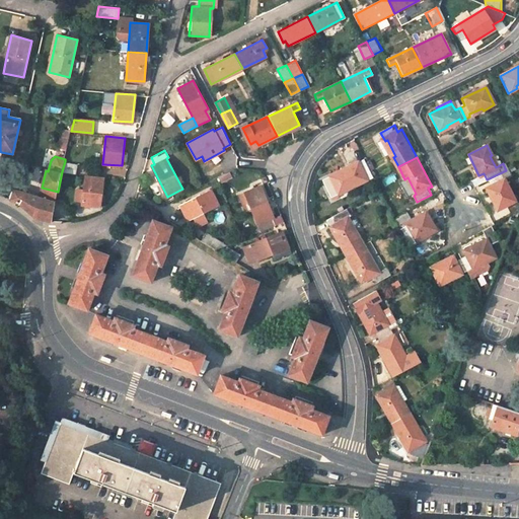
[(363,159),(321,180),(330,198),(338,195),(337,192),(351,184),(352,187),(372,176),(363,159)]
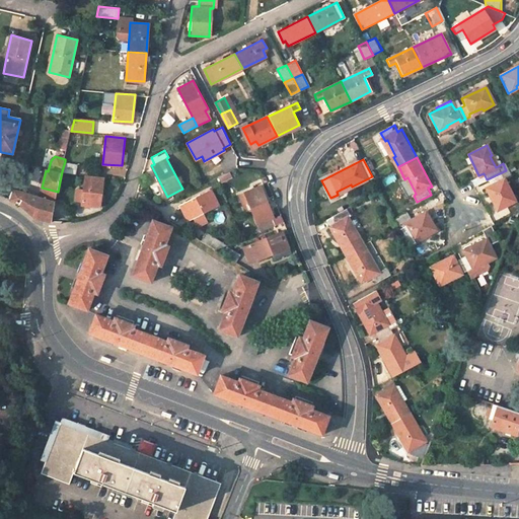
[(76,173),(79,163),(65,161),(62,171),(76,173)]
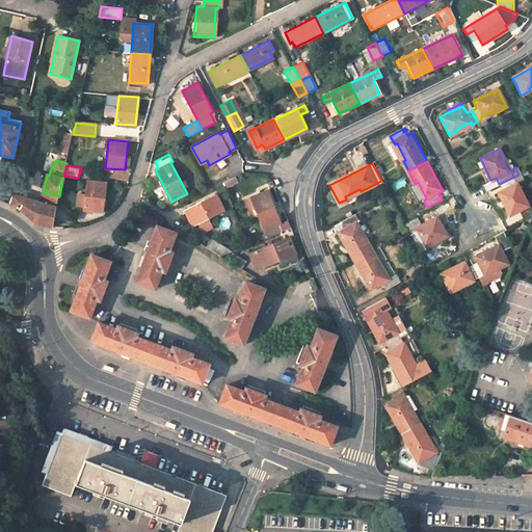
[(497,192),(508,215),(527,206),(523,195),(520,196),(514,184),(522,181),(519,175),(499,184),(502,190),(497,192)]
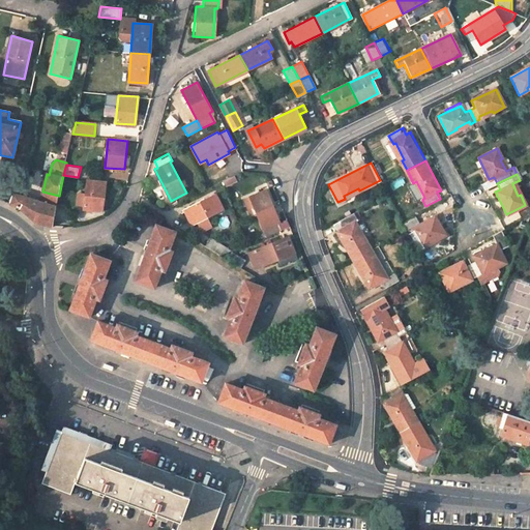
[(106,182),(86,180),(83,209),(101,211),(106,182)]
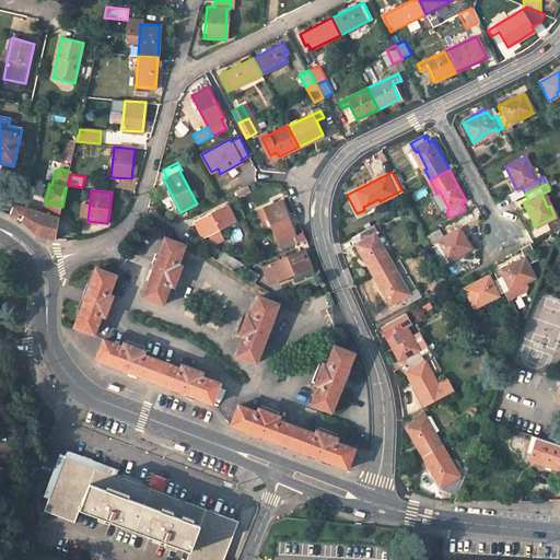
[(265,207),(282,249),(305,240),(302,233),(295,235),(281,200),(265,207)]
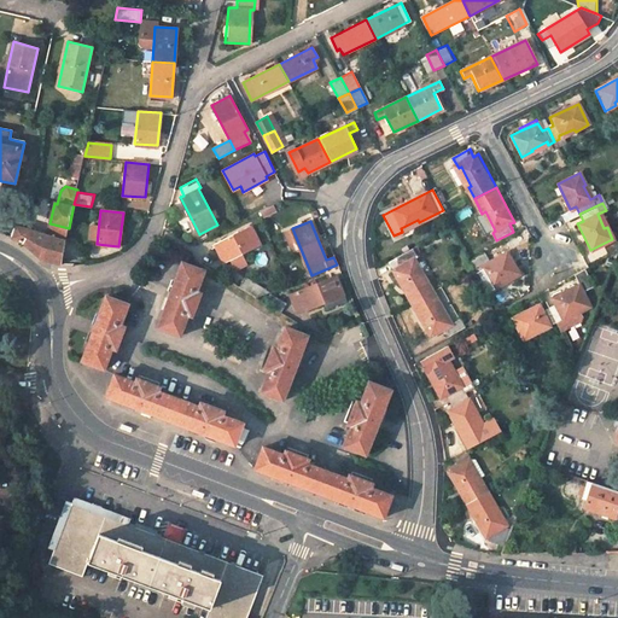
[(50,223),(46,237),(17,227),(12,237),(21,240),(33,250),(45,261),(60,264),(69,228),(50,223)]
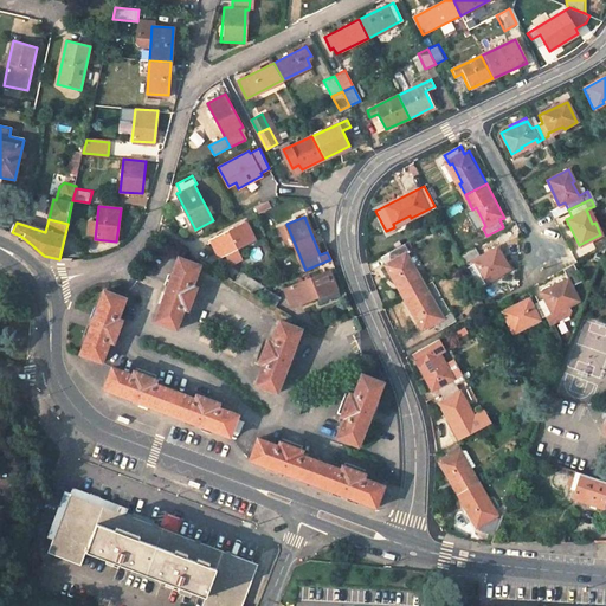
[(210,239),(219,258),(225,255),(238,249),(255,240),(246,221),(210,239)]
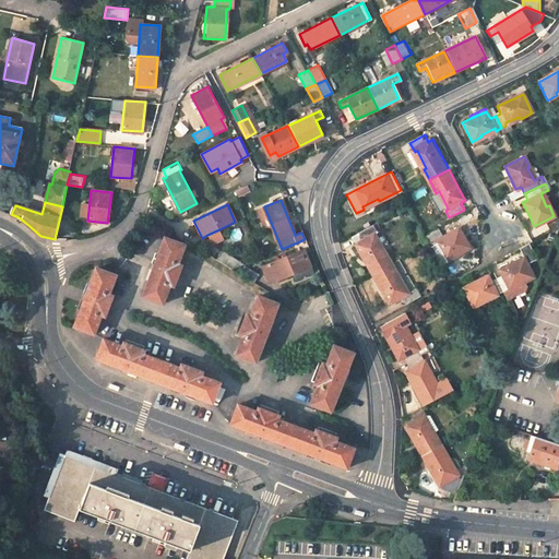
[(367,227),(351,236),(371,274),(391,263),(384,250),(381,252),(367,227)]
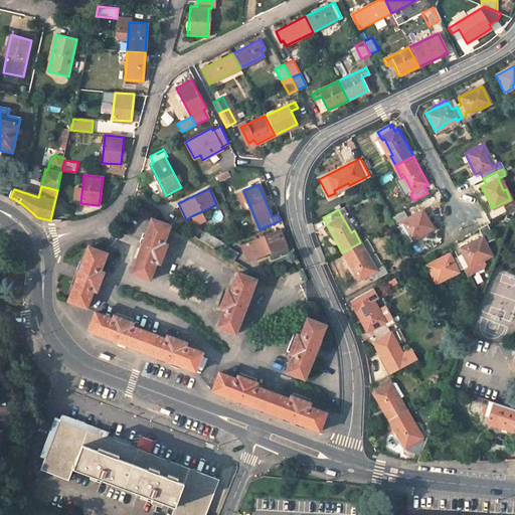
[(404,210),(391,216),(394,221),(399,218),(408,236),(419,231),(420,232),(432,227),(422,209),(407,216),(404,210)]
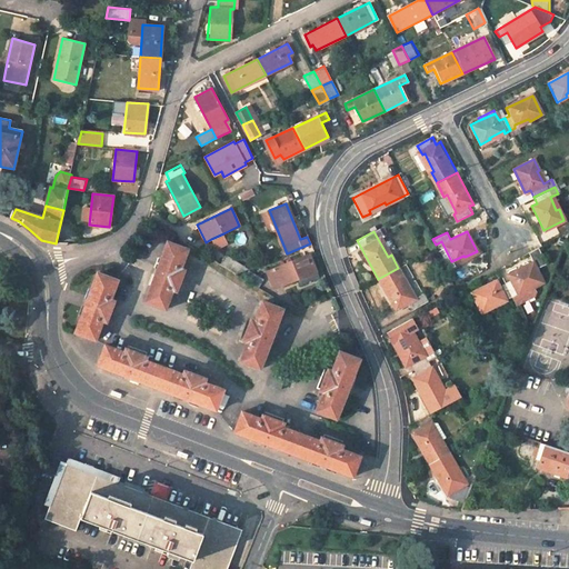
[(227,242),(223,233),(211,239),(216,248),(227,242)]
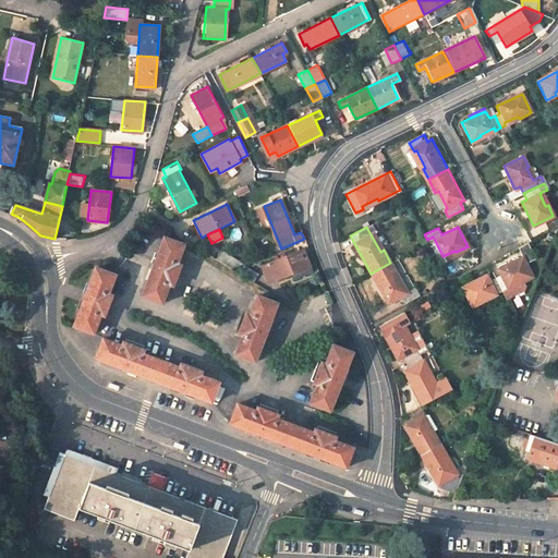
[(181,245),(164,238),(141,295),(160,302),(167,283),(170,284),(179,264),(176,263),(181,245)]
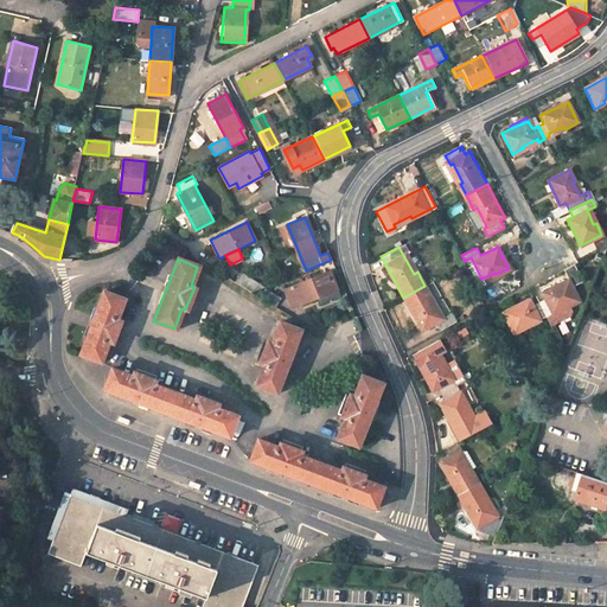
[(240,270),(234,281),(253,293),(266,287),(240,270)]
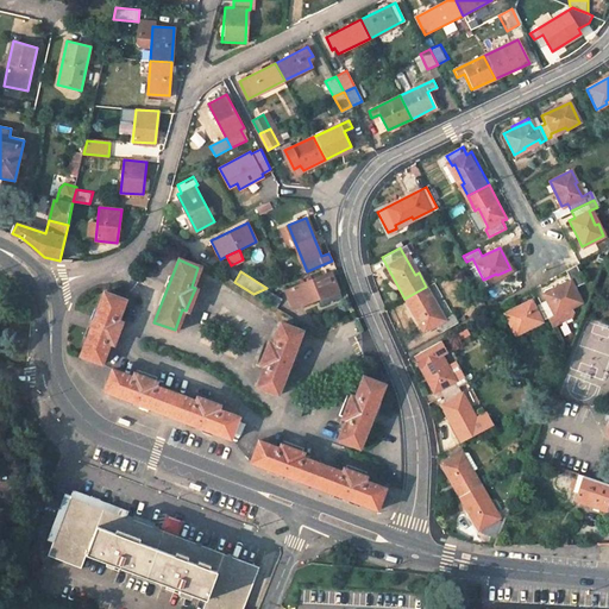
[(339,292),(331,271),(287,289),(294,309),(339,292)]
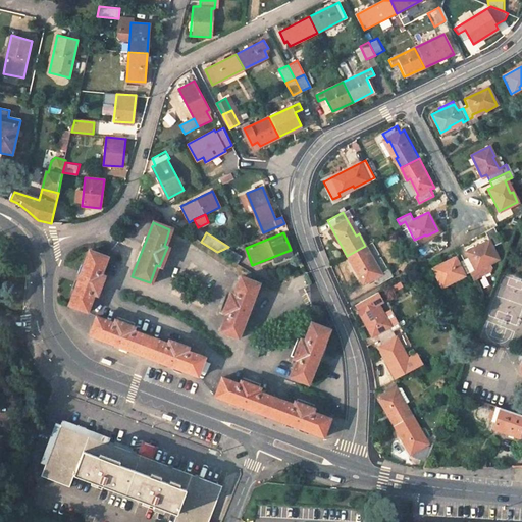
[(469,257),(463,259),(469,272),(473,279),(489,270),(491,267),(488,263),(499,258),(488,241),(467,252),(469,257)]
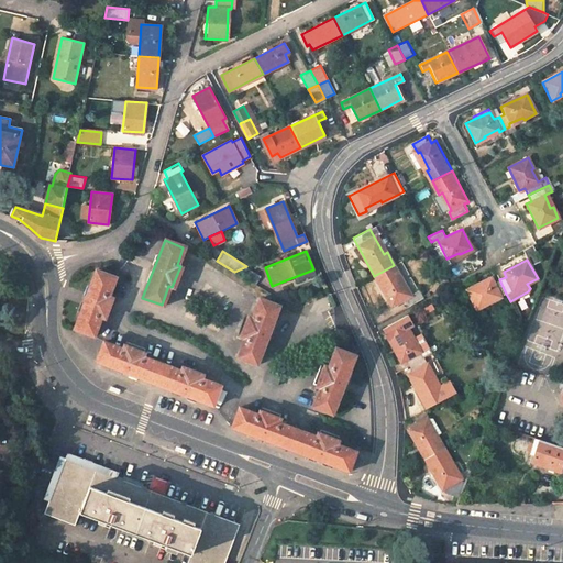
[(374,276),(392,307),(401,300),(406,308),(422,299),(421,296),(419,291),(408,297),(399,279),(401,278),(394,265),(374,276)]
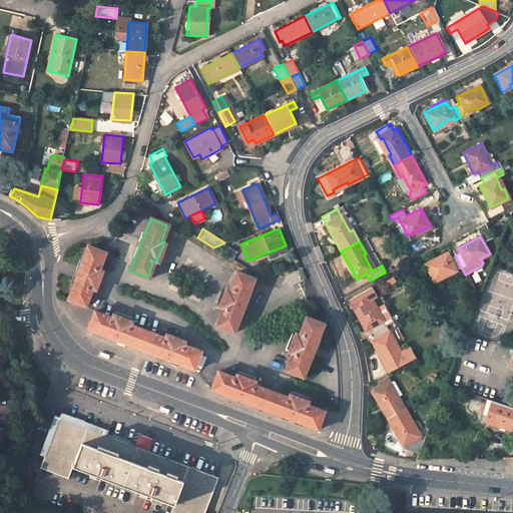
[(238,251),(224,243),(220,250),(233,260),(238,251)]
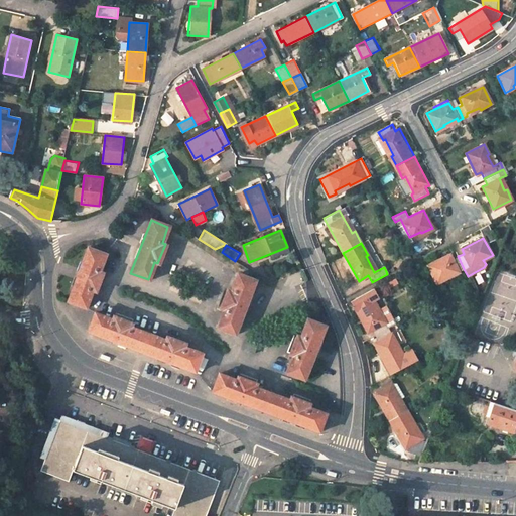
[(106,256),(88,249),(78,275),(68,302),(86,308),(93,290),(96,291),(103,273),(100,272),(106,256)]
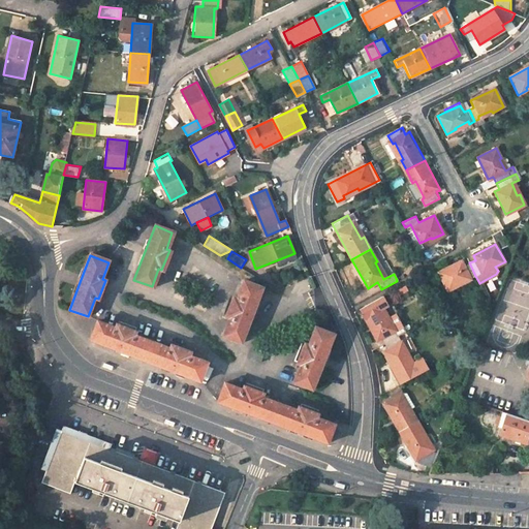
[(475,276),(469,262),(461,267),(459,262),(438,273),(447,291),(458,285),(458,284),(468,278),(468,280),(475,276)]
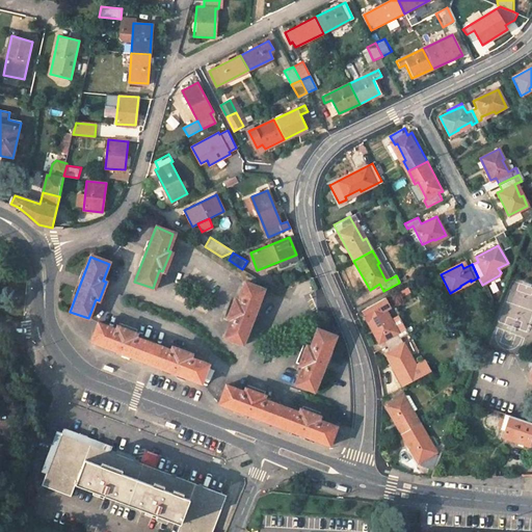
[(254,317),(266,289),(245,281),(238,298),(235,296),(227,317),(231,319),(222,337),(242,345),(254,317)]
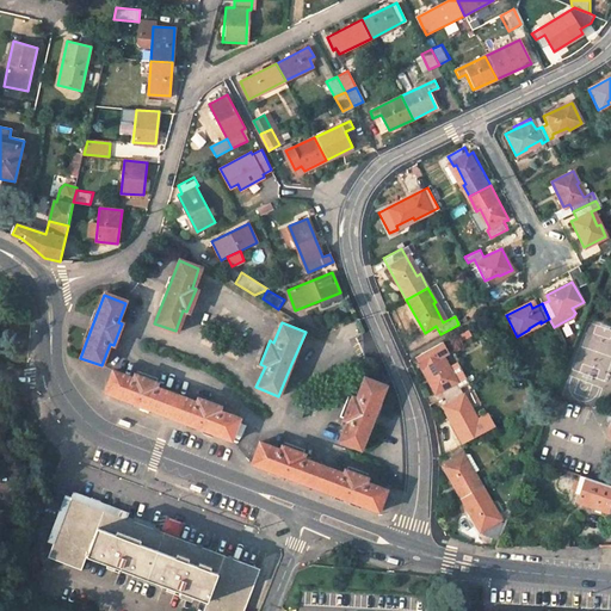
[(469,386),(457,364),(449,369),(443,356),(448,353),(442,341),(415,356),(436,394),(443,390),(446,397),(462,389),(469,386)]
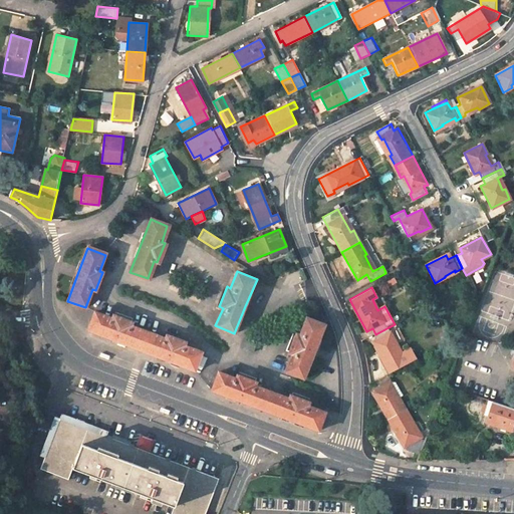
[(132,321),(112,314),(111,317),(94,311),(87,329),(114,339),(141,350),(149,331),(131,325),(132,321)]
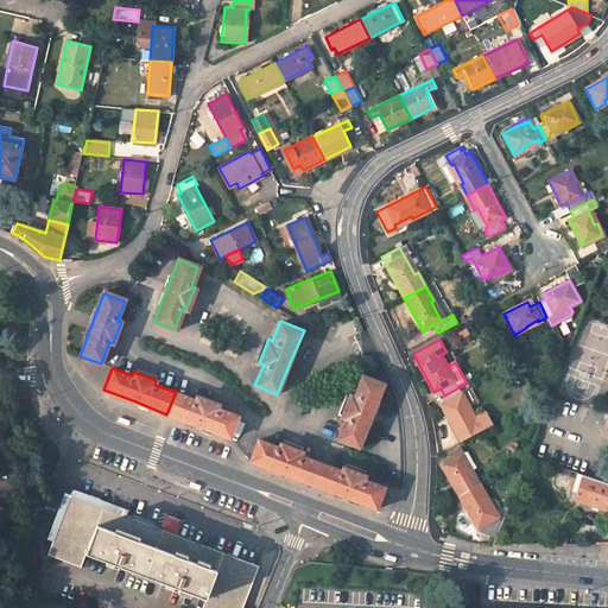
[(384,385),(362,377),(354,398),(352,397),(342,420),(347,423),(339,443),(360,450),(373,412),(384,385)]
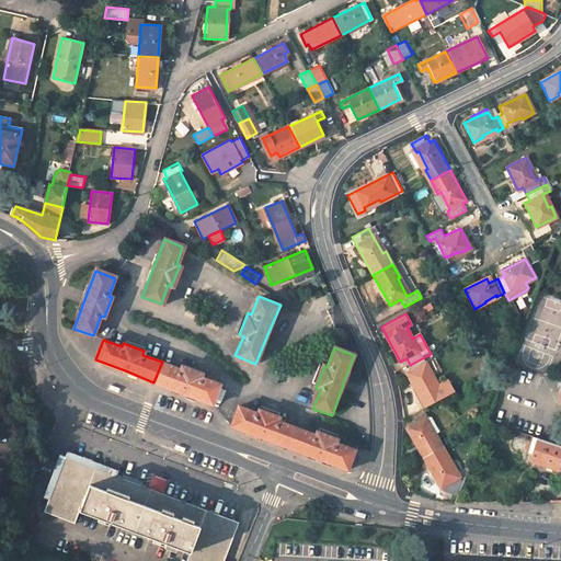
[(432,379),(425,365),(427,363),(424,357),(410,365),(409,365),(412,370),(407,373),(424,409),(437,402),(432,391),(439,387),(435,378),(432,379)]
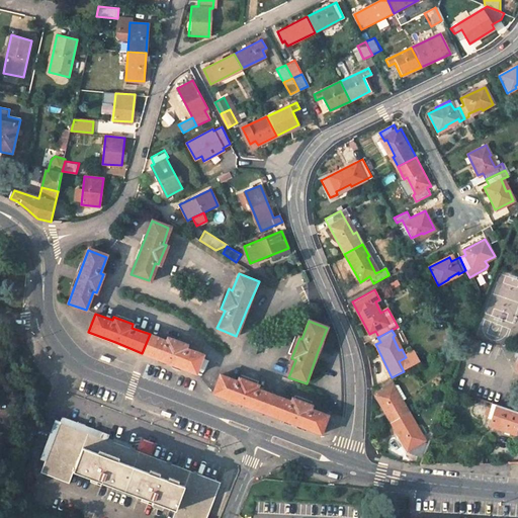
[(166,341),(150,334),(142,353),(169,363),(195,373),(202,355),(185,348),(186,344),(167,337),(166,341)]
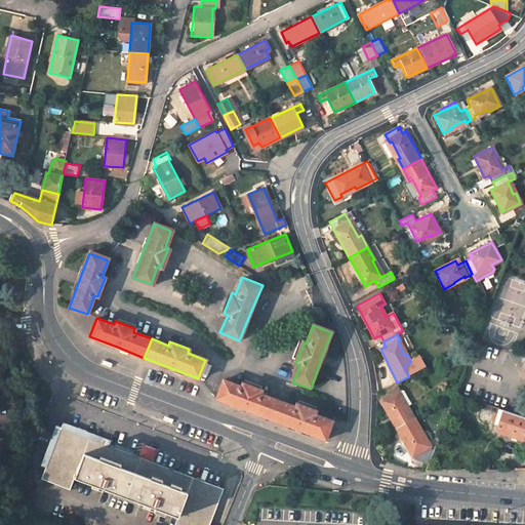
[(260,353),(249,348),(246,356),(257,361),(260,353)]
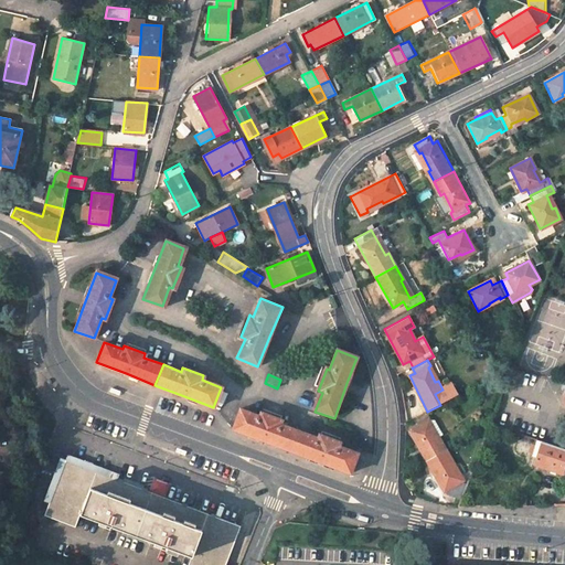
[(262,439),(292,451),(300,430),(281,424),(284,419),(262,412),(259,415),(243,408),(235,428),(262,439)]
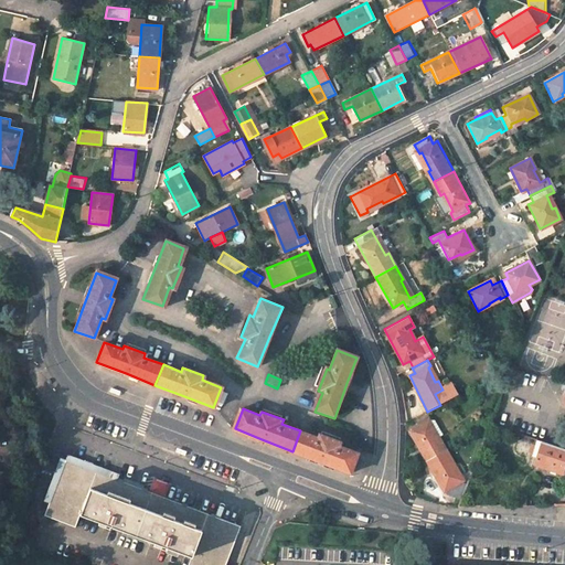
[(435,429),(432,430),(426,422),(409,430),(427,461),(447,450),(435,429)]
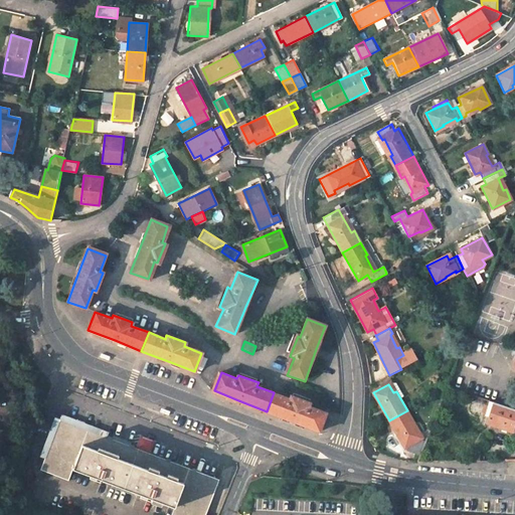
[(290,398),(274,392),(267,411),(293,421),(320,432),(327,412),(310,406),(311,403),(292,395),(290,398)]
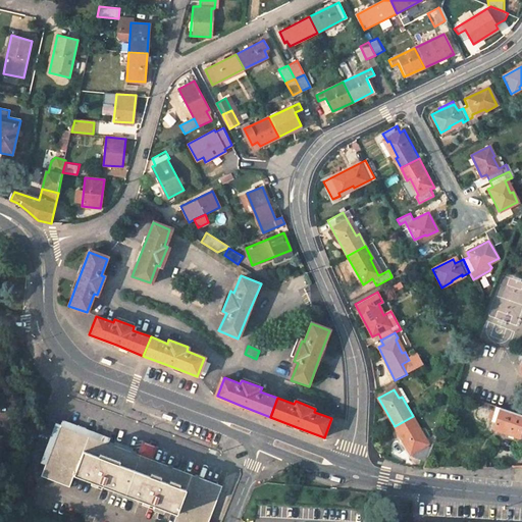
[(492,419),(499,421),(502,410),(496,408),(492,419)]
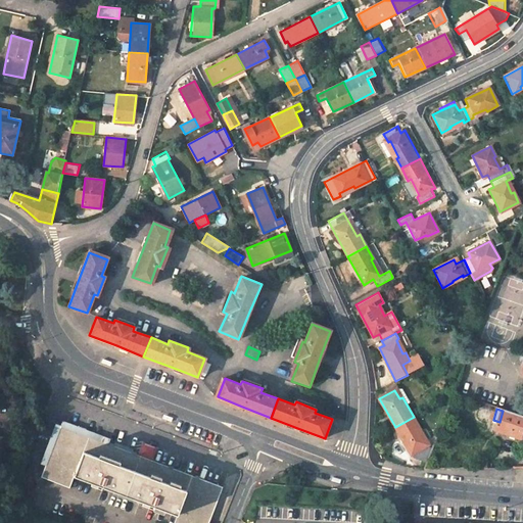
[(496,431),(497,431),(522,438),(522,415),(503,409),(503,411),(500,422),(496,431)]
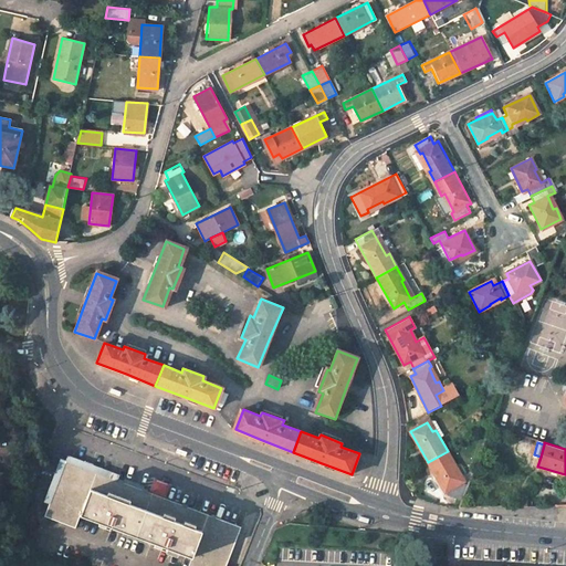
[(459,470),(448,451),(428,462),(444,492),(451,489),(453,492),(453,495),(463,498),(469,482),(464,481),(462,482),(457,472),(459,470)]
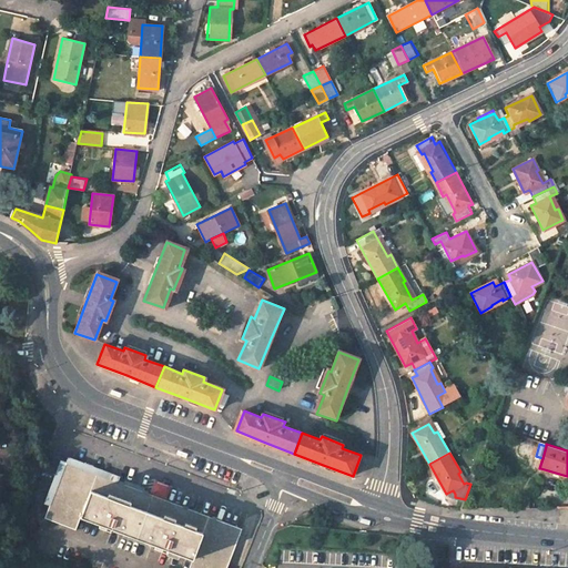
[(222,567),(235,533),(59,468),(38,525),(70,536),(75,523),(186,563),(184,567),(222,567)]
